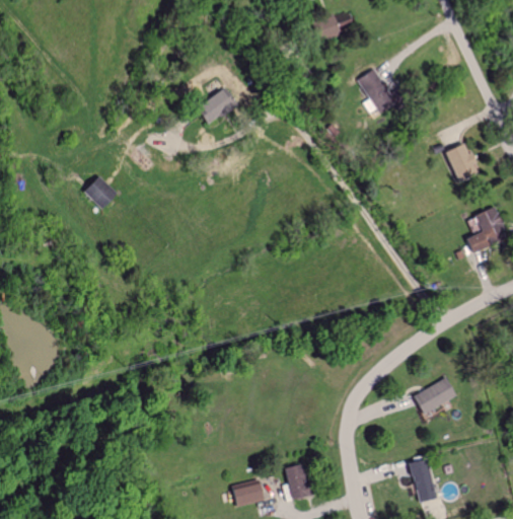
[(352,22),(343,8),(309,26),(318,42),(352,22)]
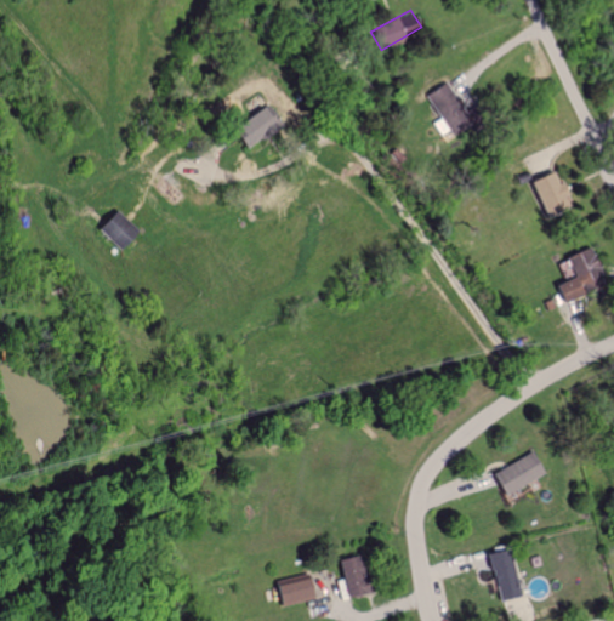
[(460,100),(453,83),(432,91),(438,108),(460,100)]
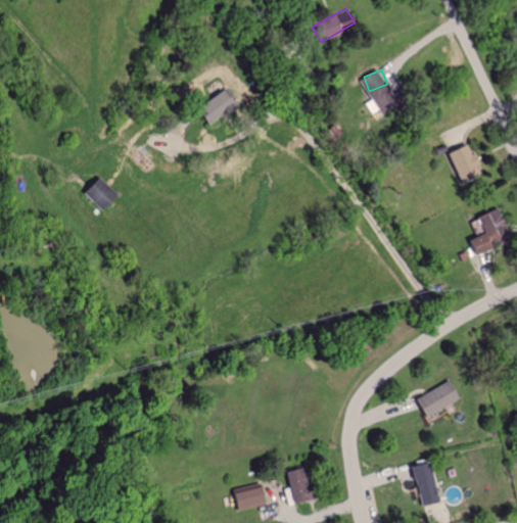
[(199,104),(208,121),(235,107),(226,91),(199,104)]
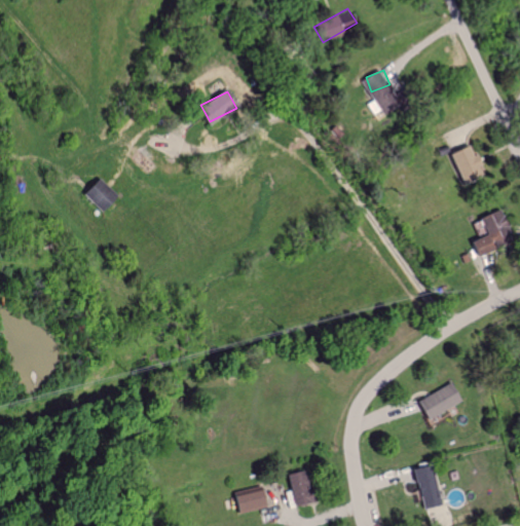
[(452,153),(465,181),(486,172),(474,143),(452,153)]
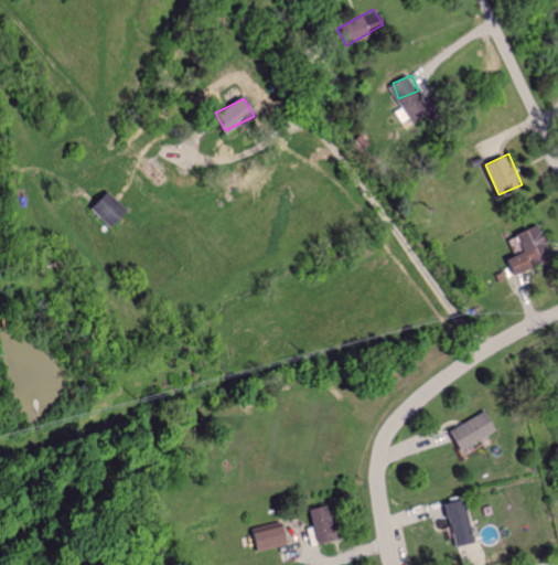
[(92,208),(111,226),(129,209),(108,190),(92,208)]
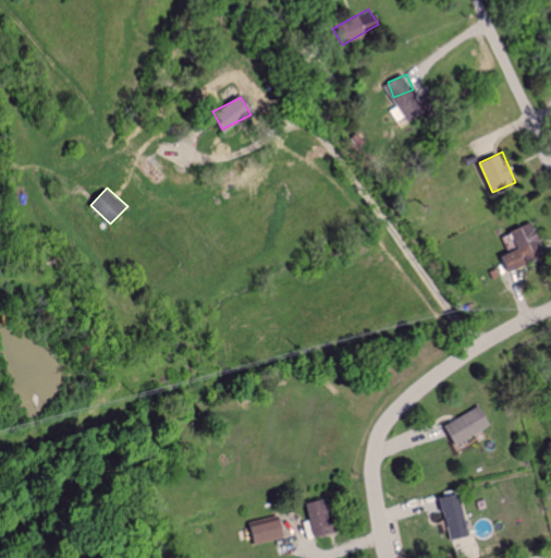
[(501,255),(507,271),(548,255),(534,222),(512,231),(519,249),(501,255)]
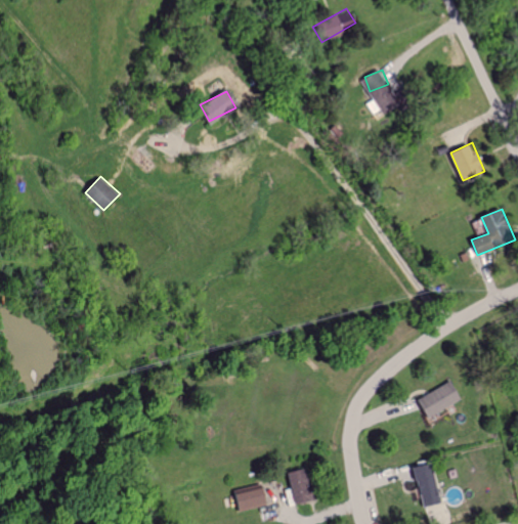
[(426,417),(462,403),(455,383),(419,397),(426,417)]
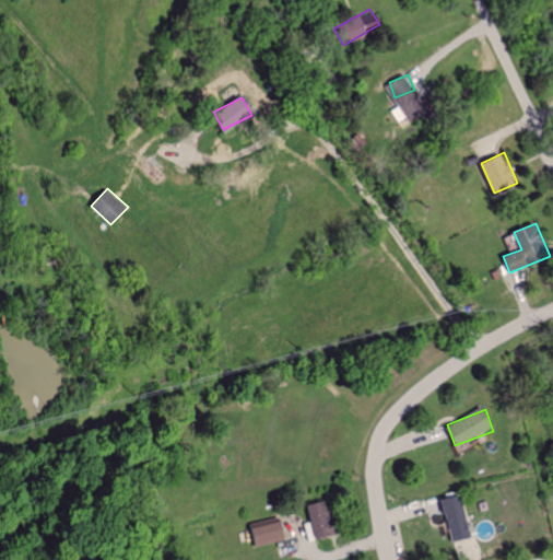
[(471,539),(466,498),(446,501),(450,541),(471,539)]
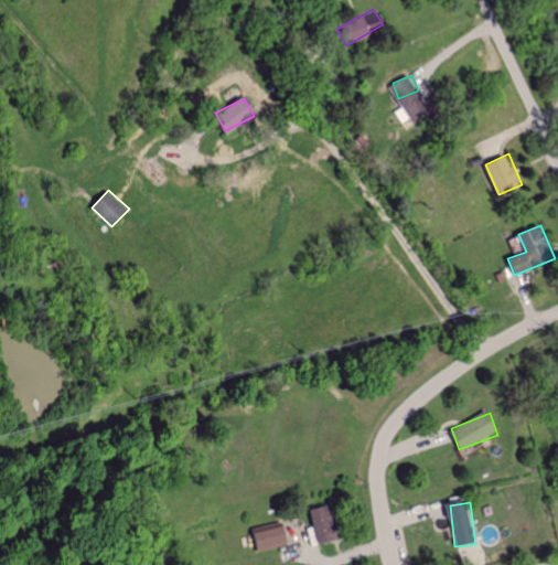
[(291,544),(287,523),(250,531),(255,553),(291,544)]
